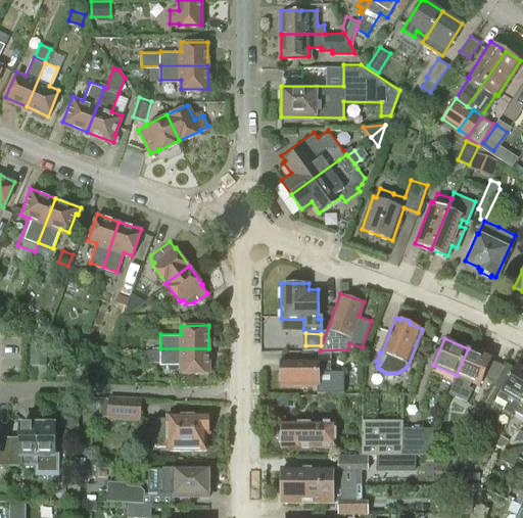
[(32,364),(45,364),(46,341),(33,340),(32,364)]
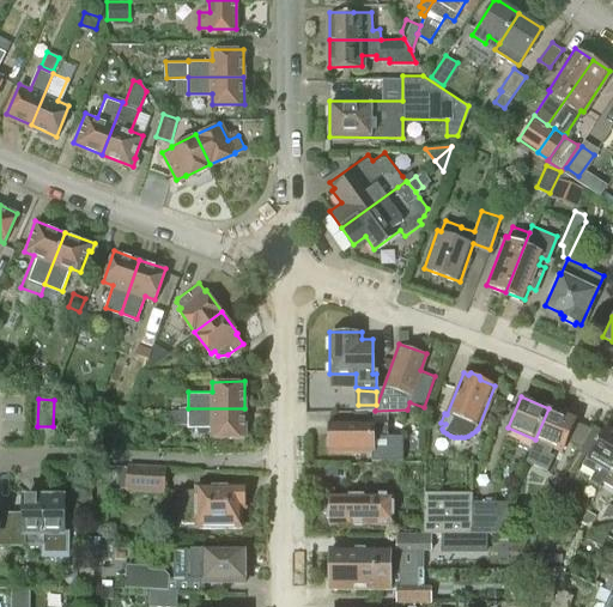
[(244,408),(188,408),(171,410),(173,423),(188,423),(188,425),(212,425),(212,436),(244,436),(244,408)]
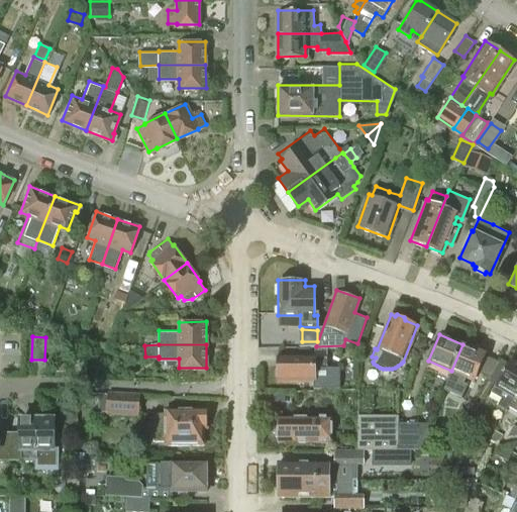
[(462,344),(451,371),(475,380),(485,353),(462,344)]
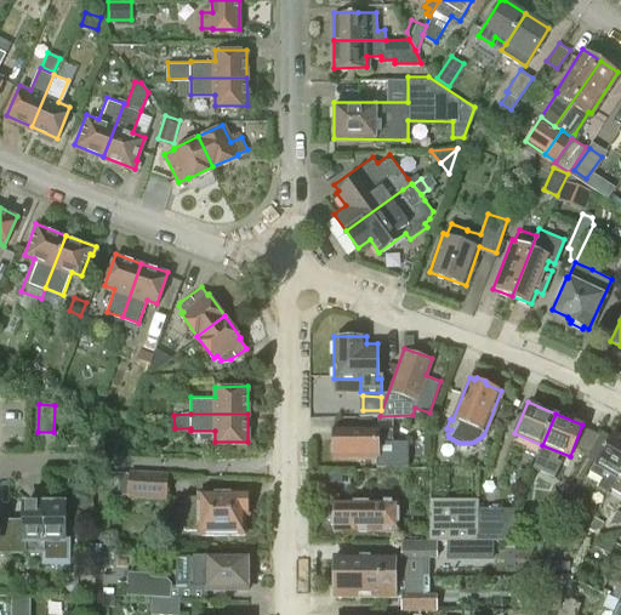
[(410,442),(393,440),(393,427),(380,427),(380,426),(335,426),(335,438),(332,444),(335,450),(335,456),(377,456),(376,465),(410,466),(410,442)]
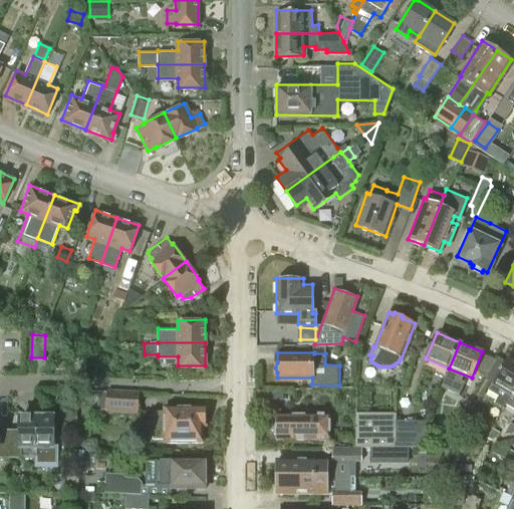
[(503,407),(506,403),(513,388),(513,360),(507,357),(489,389),(499,396),(495,402),(503,407)]
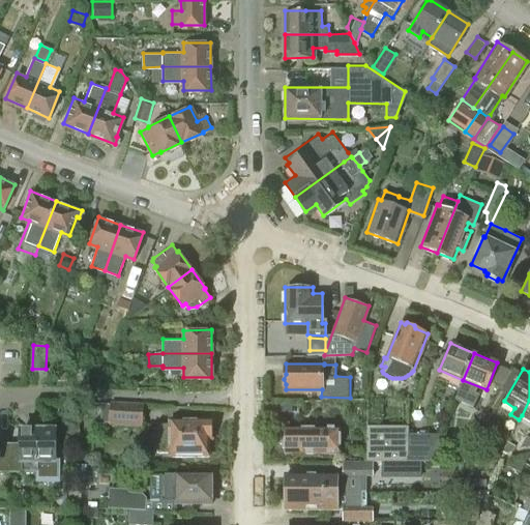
[(100,421),(142,424),(143,403),(101,401),(100,421)]
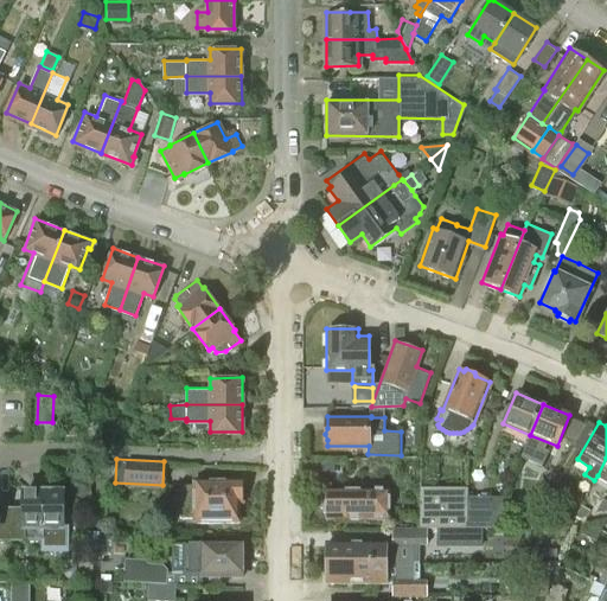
[(178,503),(178,513),(181,516),(195,516),(195,520),(238,519),(238,500),(243,500),(242,479),(195,480),(195,484),(180,484),(180,500),(178,503)]
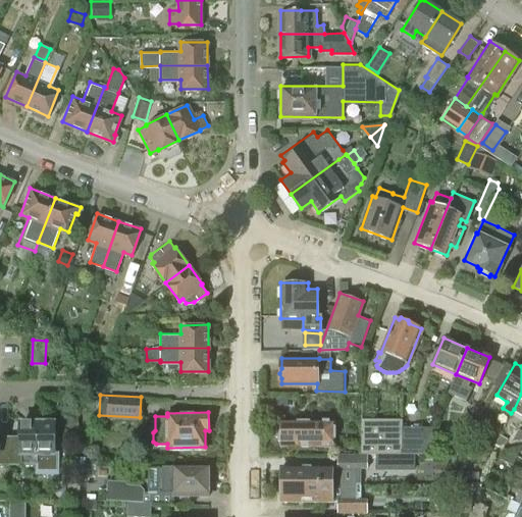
[(66,430),(77,430),(77,415),(66,415),(66,430)]
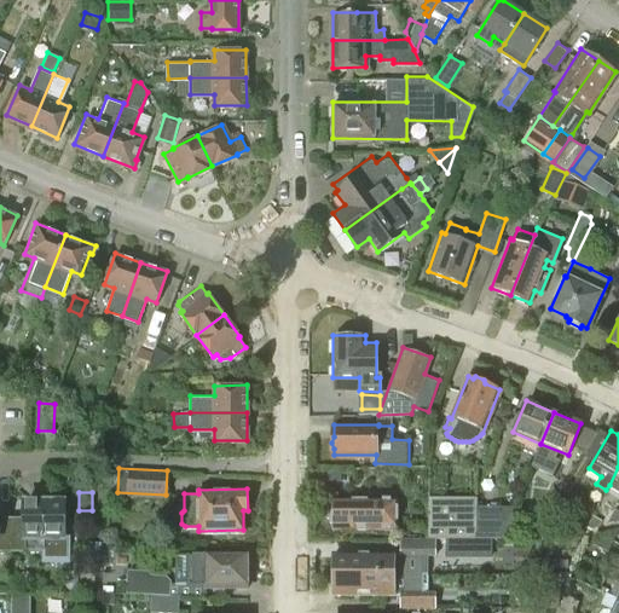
[(429,493),(428,536),(437,536),(446,536),(461,536),(476,536),(478,504),(478,495),(429,493)]
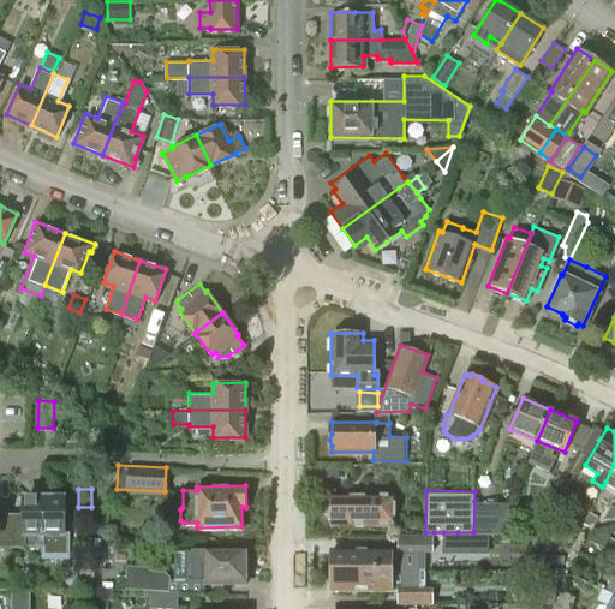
[(351,494),(330,494),(330,505),(327,507),(327,517),(332,519),(330,523),(394,523),(394,494),(357,494),(351,494)]
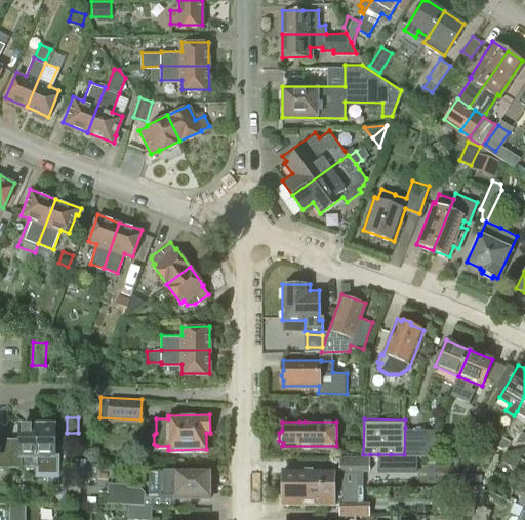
[(9,437),(9,466),(38,466),(38,469),(53,470),(53,424),(21,424),(21,437),(9,437)]
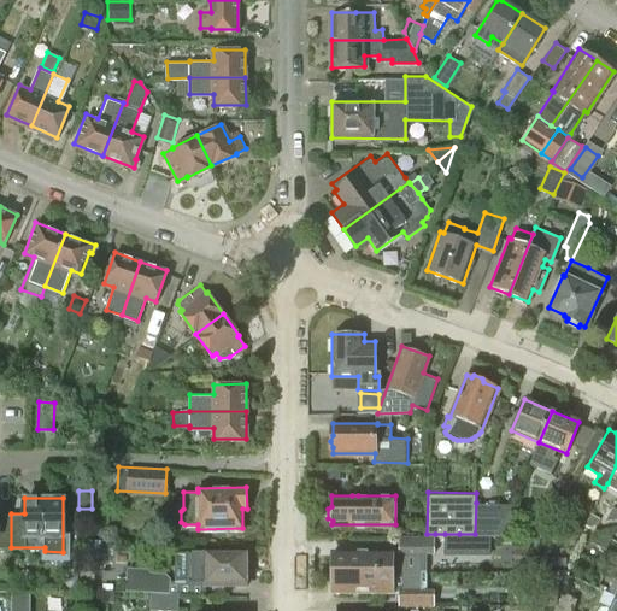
[(476,503),(475,534),(501,535),(512,503),(476,503)]
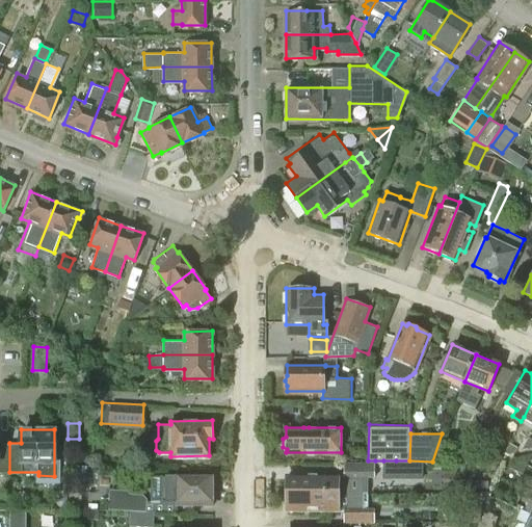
[(509,441),(503,451),(508,453),(514,452),(517,446),(509,441)]
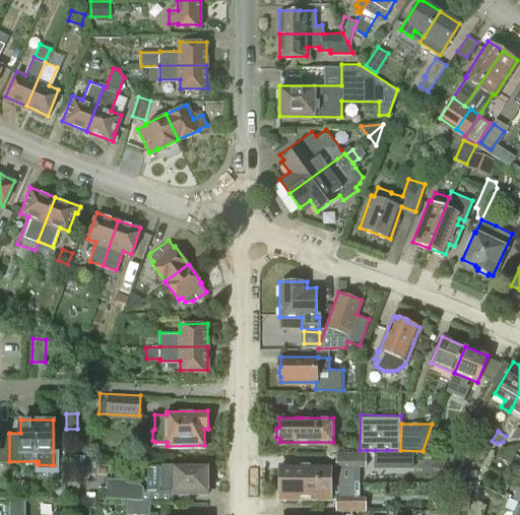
[(0,461),(9,461),(9,433),(0,432),(0,461)]
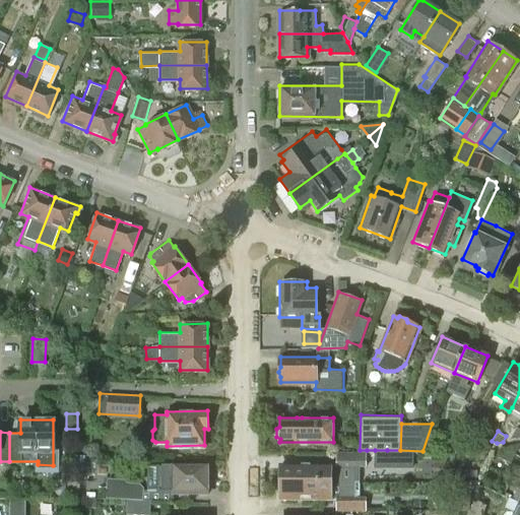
[(519,443),(519,441),(502,447),(516,453),(519,443)]
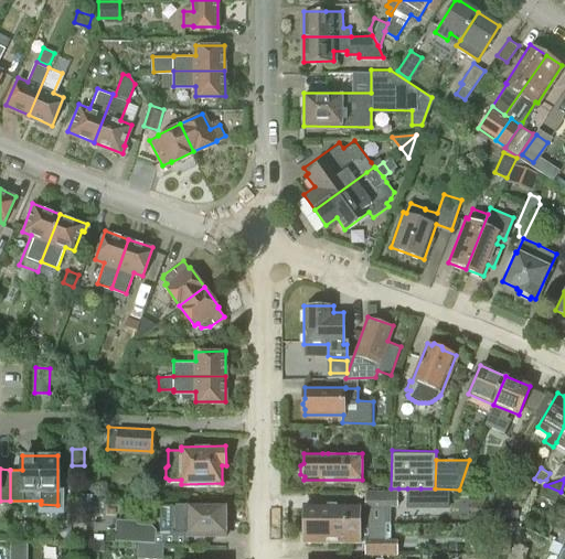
[(561,492),(545,485),(541,495),(556,502),(561,492)]
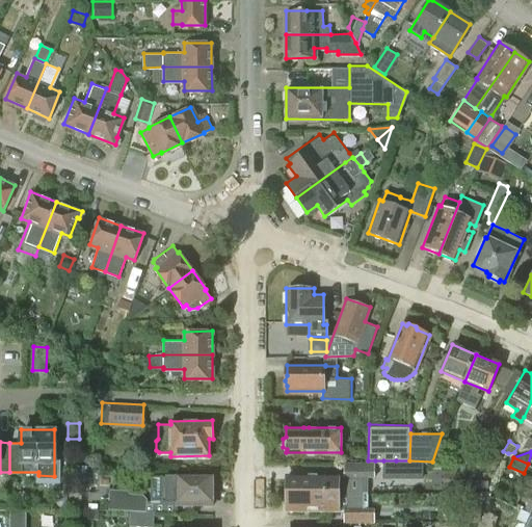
[(286,474),(286,492),(365,492),(365,475),(375,475),(375,460),(368,460),(345,460),(345,475),(339,475),(339,474),(286,474)]
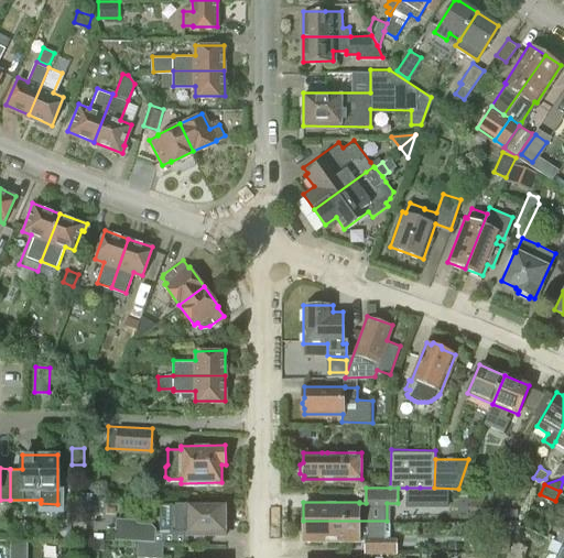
[(420,504),(420,488),(407,488),(407,504),(420,504)]
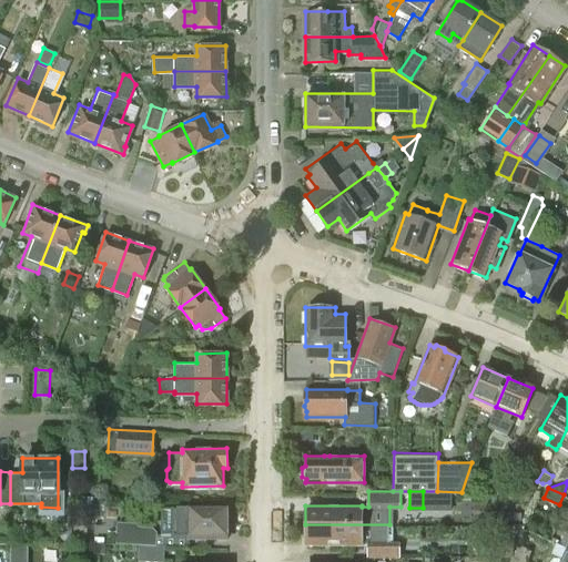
[(171,507),(171,537),(189,537),(227,537),(226,506),(171,507)]
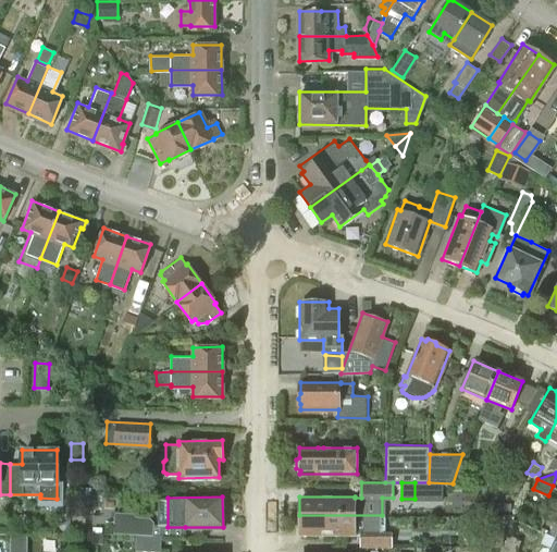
[(494,513),(510,513),(510,501),(494,501),(494,513)]
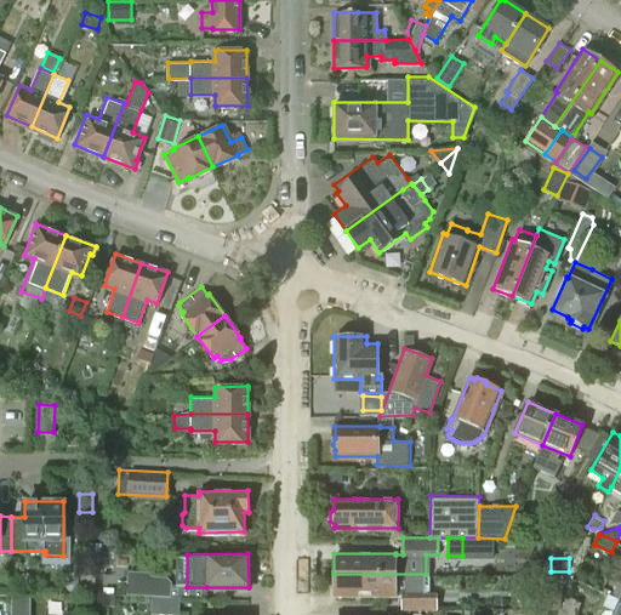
[(127,593),(172,597),(174,581),(167,576),(154,576),(151,571),(129,570),(127,593)]
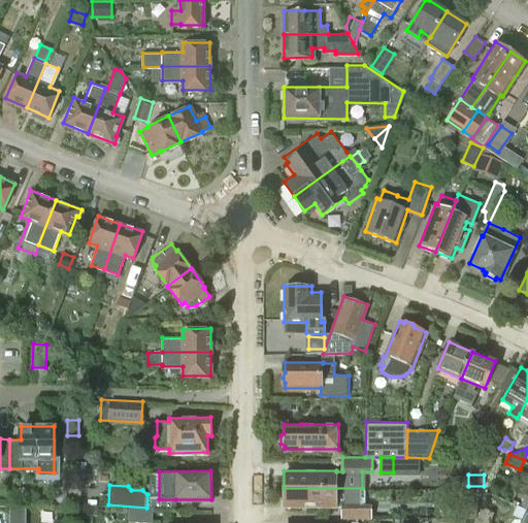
[(362,488),(284,488),(284,505),(335,505),(336,504),(341,503),(342,516),(373,516),(373,503),(362,503),(362,488)]
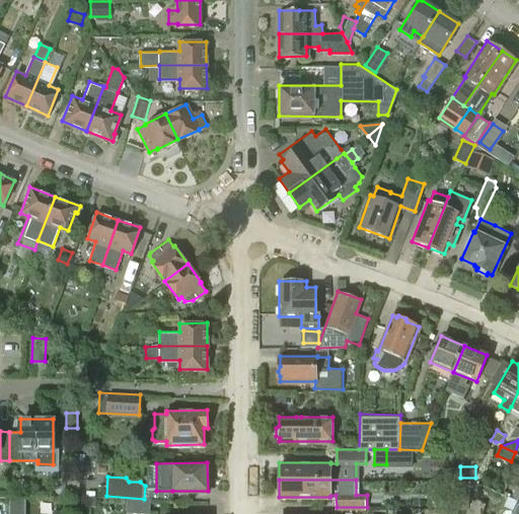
[(448,506),(468,506),(469,488),(449,487),(448,506)]
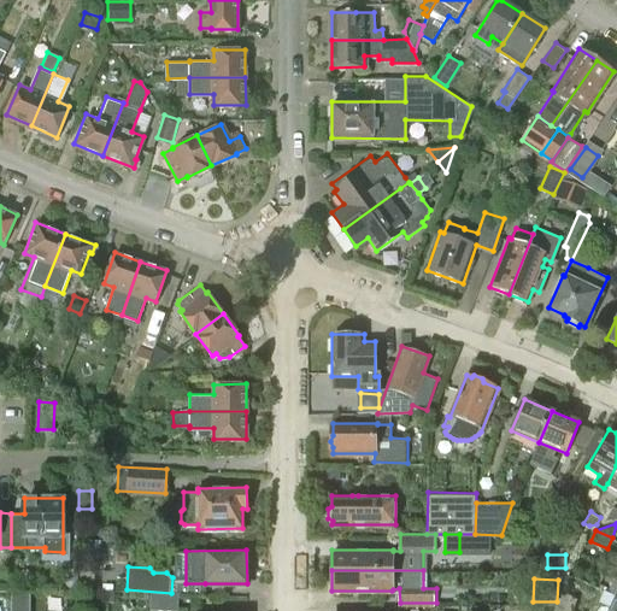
[(10,610),(30,610),(30,589),(11,589),(10,610)]
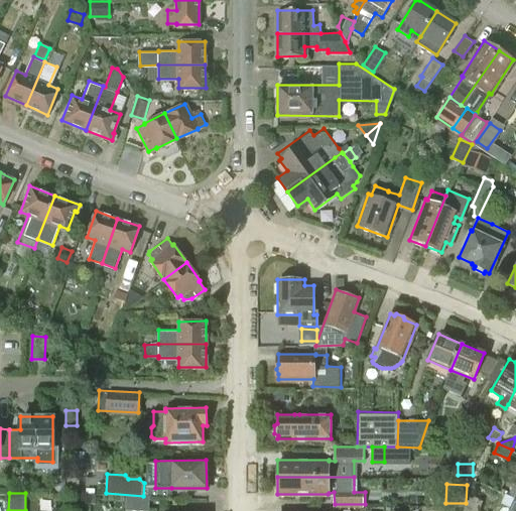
[(515,510),(515,498),(509,495),(507,494),(502,503),(513,508),(511,510),(515,510)]
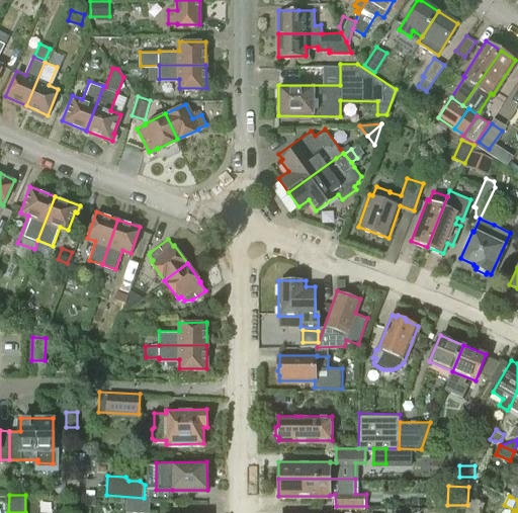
[(125,511),(150,512),(151,498),(144,498),(126,497),(125,511)]
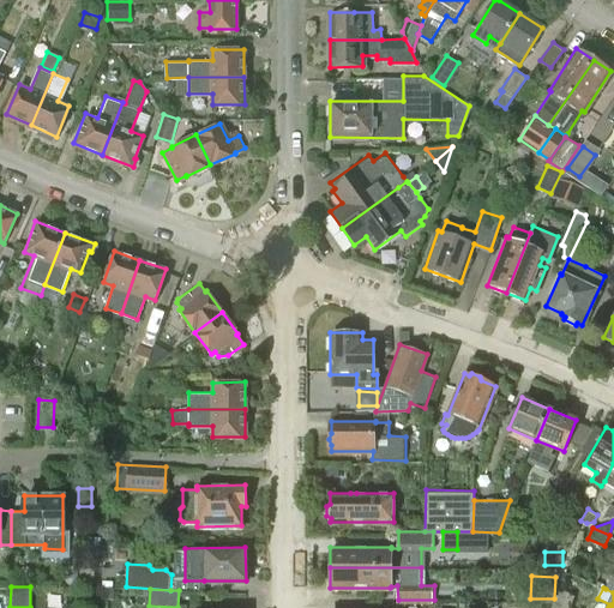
[(560,590),(554,602),(565,607),(570,607),(576,597),(560,590)]
